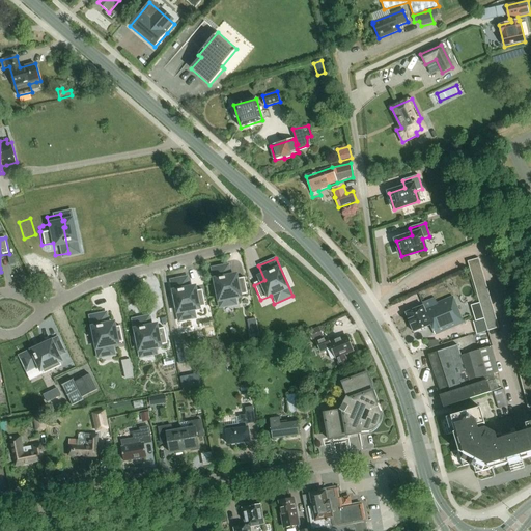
[(479,260),(469,263),(470,271),(481,267),(479,260)]
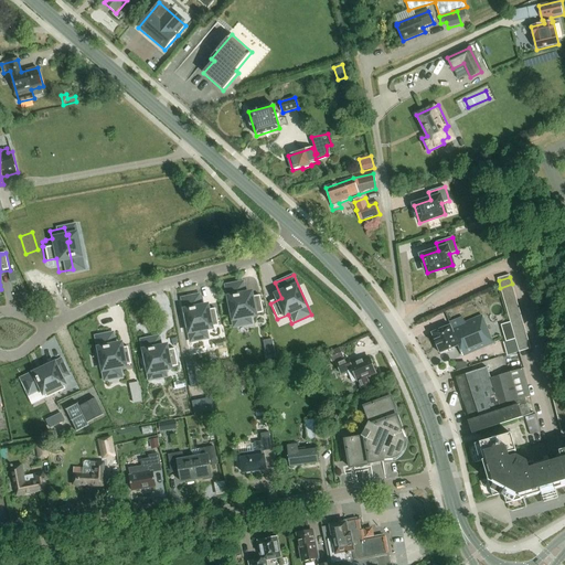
[(512,284),(500,288),(502,295),(514,291),(512,284)]
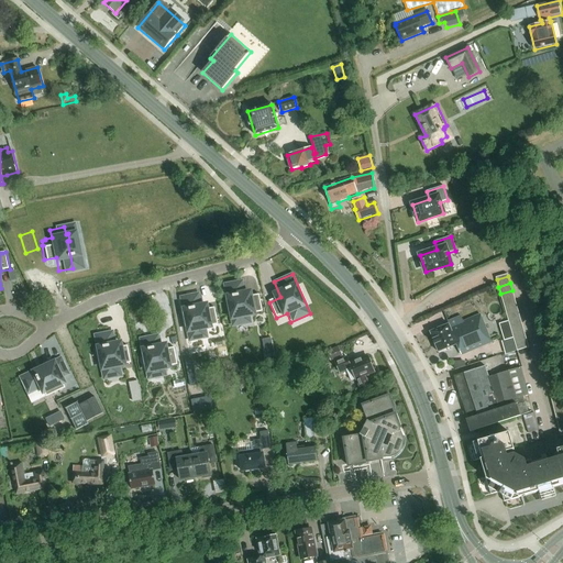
[(235,285),(224,287),(232,328),(253,324),(252,320),(251,315),(262,312),(263,312),(262,308),(260,295),(247,297),(244,284),(235,285)]
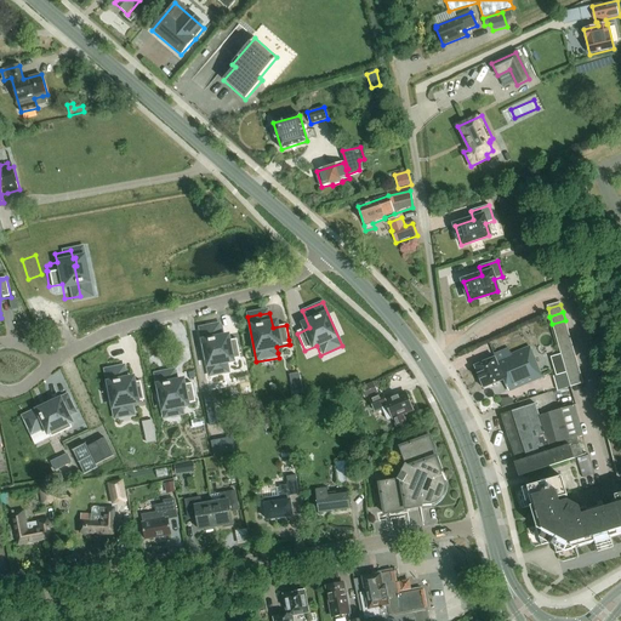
[(565,320),(552,324),(554,332),(568,329),(565,320)]
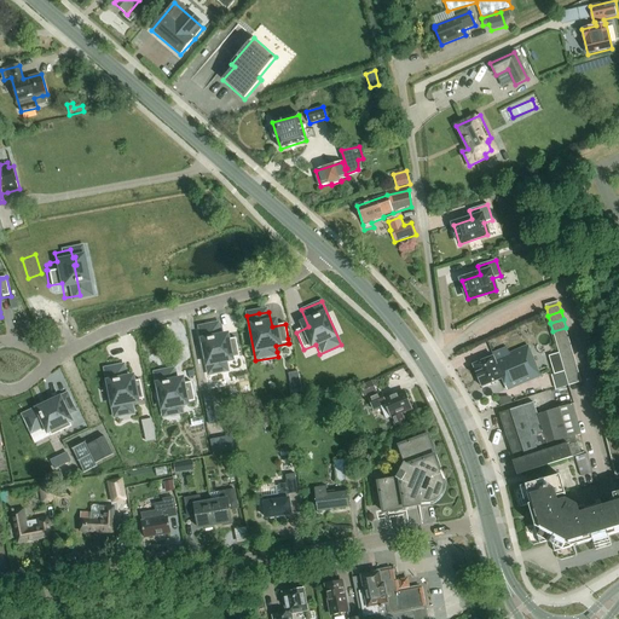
[(220,325),(198,330),(207,375),(229,370),(227,360),(241,358),(236,339),(223,341),(220,325)]
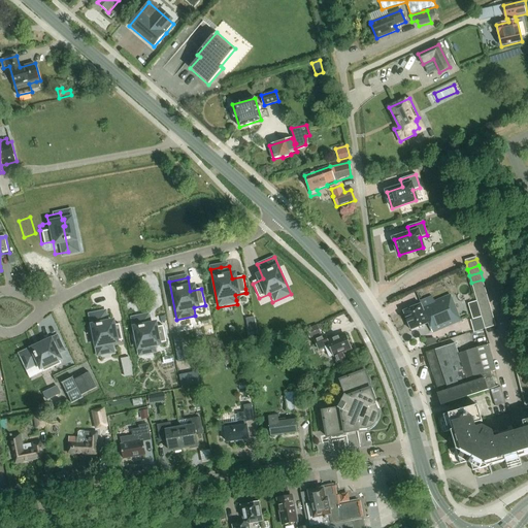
[(483,279),(471,283),(473,289),(485,286),(483,279)]
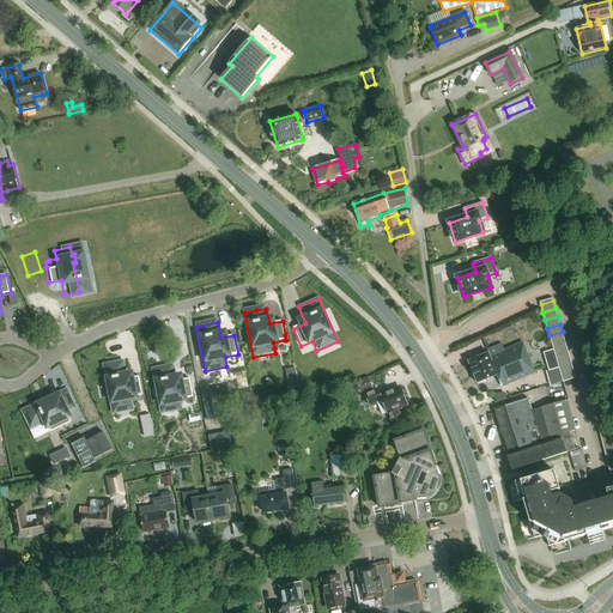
[(563,332),(550,335),(552,344),(565,340),(563,332)]
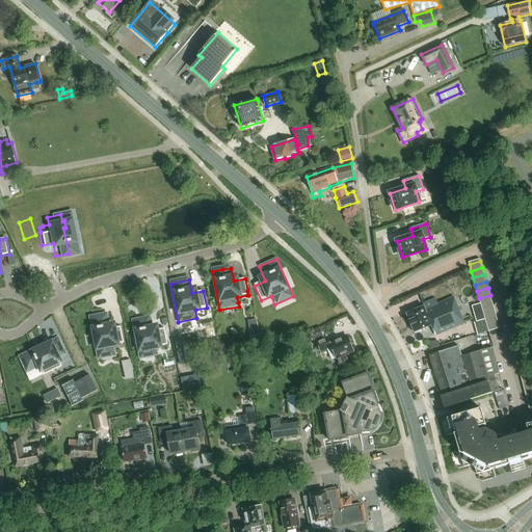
[(490,295),(479,298),(481,303),(481,304),(493,301),(490,295)]
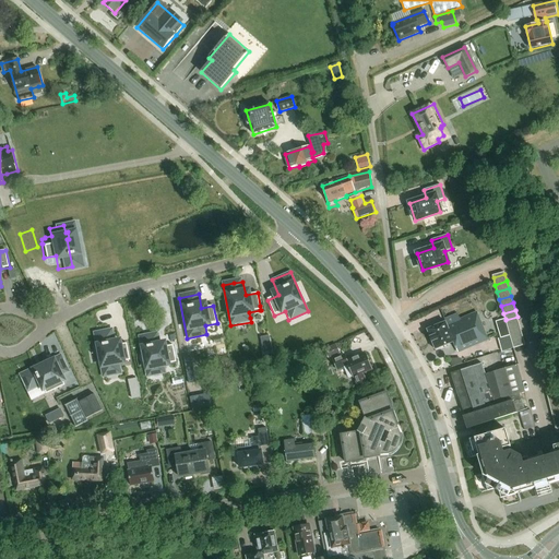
[(444,320),(445,322),(427,330),(436,349),(453,342),(458,353),(488,340),(477,312),(460,319),(458,314),(444,320)]
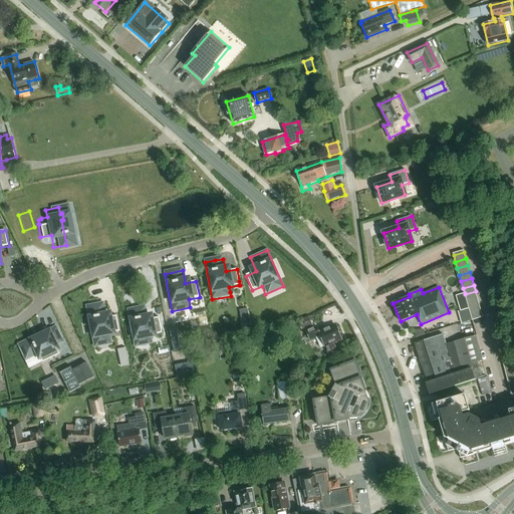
[(476,291),(465,294),(467,301),(477,298),(476,291)]
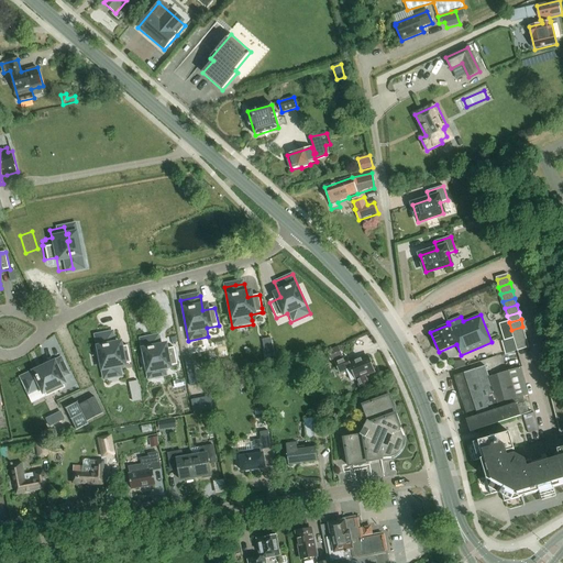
[(509,321),(499,323),(505,341),(514,339),(514,337),(511,330),(509,322),(509,321)]
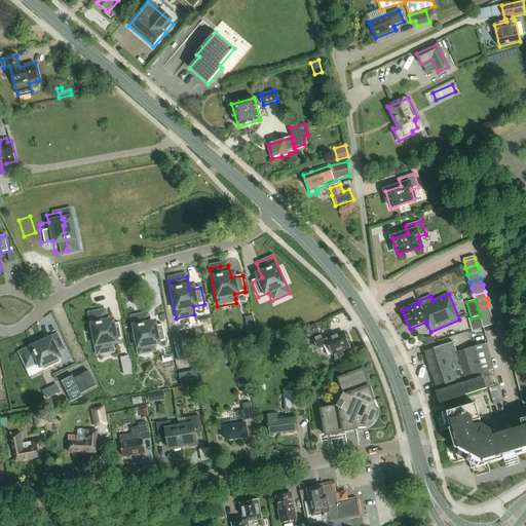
[(488,305),(478,308),(480,314),(490,311),(488,305)]
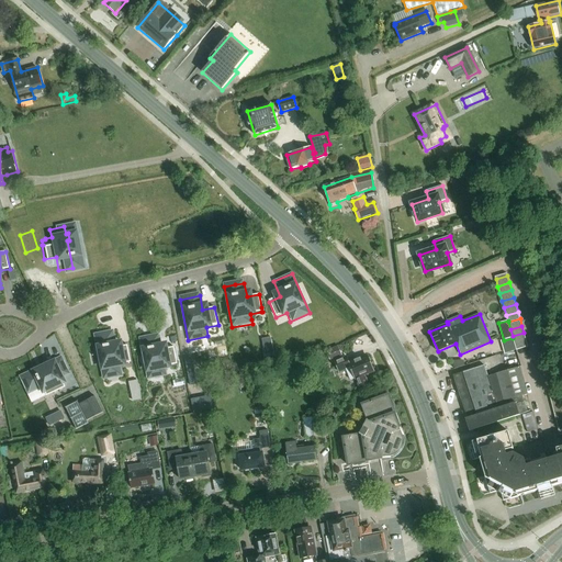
[(113,333),(93,337),(101,378),(121,373),(120,364),(132,362),(127,345),(115,347),(113,333)]
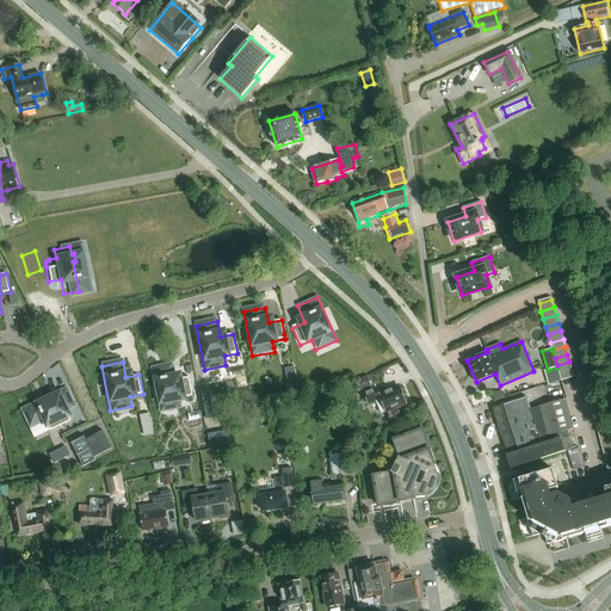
[(569,362),(557,365),(557,368),(560,374),(572,370),(569,362)]
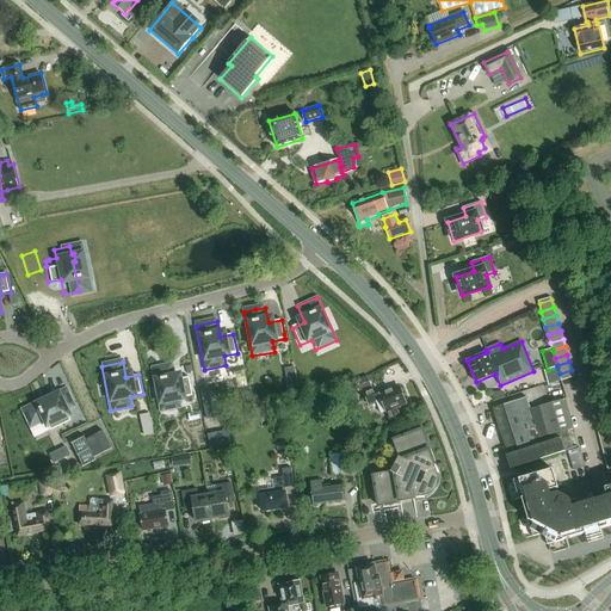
[(173,364),(152,369),(153,377),(159,403),(160,413),(183,408),(181,407),(180,402),(180,399),(193,396),(190,377),(177,380),(174,374),(173,364)]
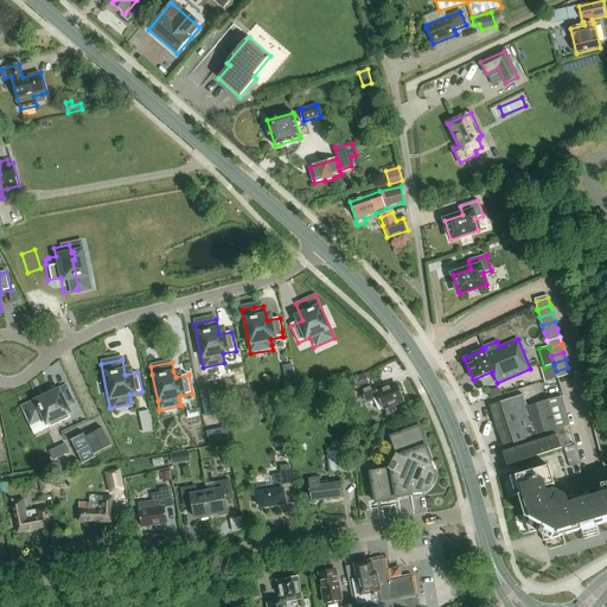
[(544,368),(542,369),(545,382),(558,378),(556,371),(554,365),(544,368)]
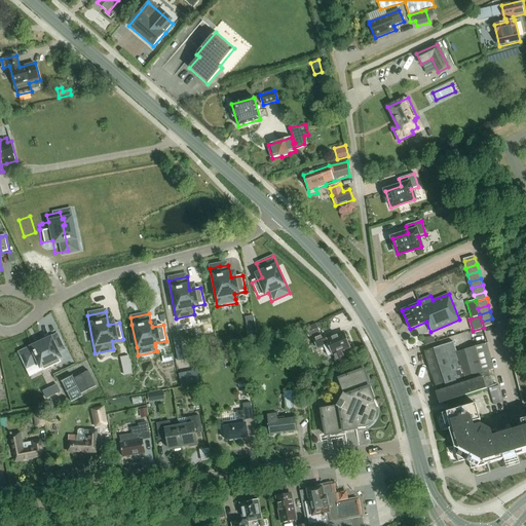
[(492,318),(482,322),(484,328),(494,325),(492,318)]
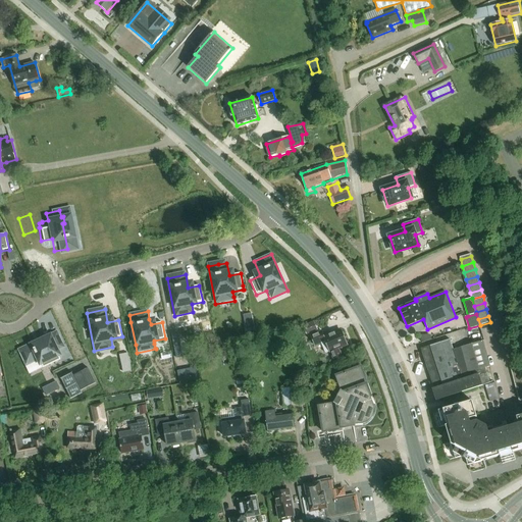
[(314,321),(303,325),(303,326),(307,334),(317,329),(314,321)]
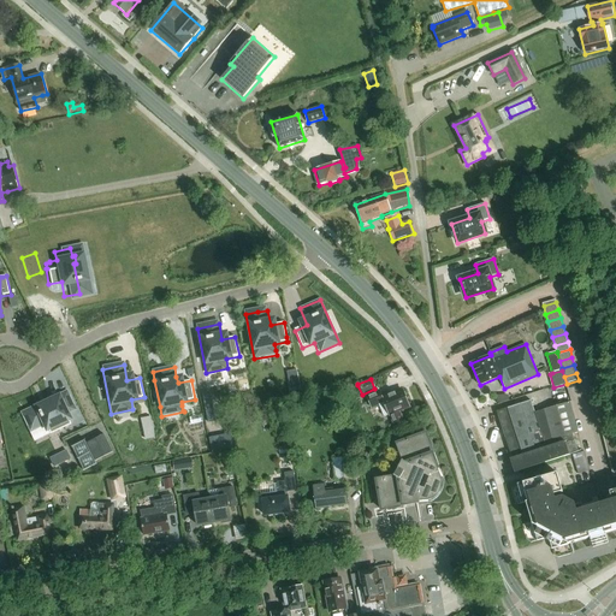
[(591,388),(593,396),(606,392),(604,385),(591,388)]
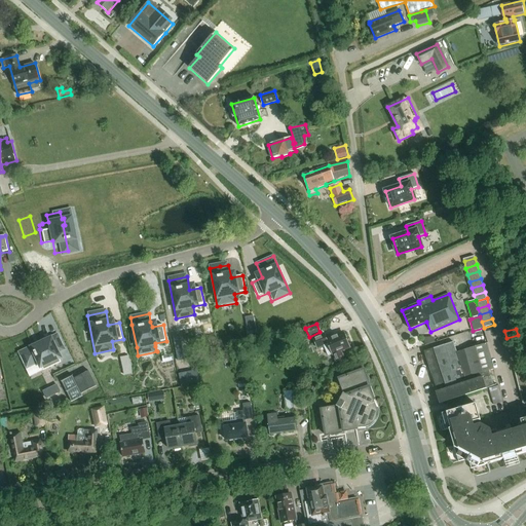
[(54,332),(20,348),(27,366),(39,360),(44,371),(59,364),(62,363),(57,352),(63,349),(54,332)]
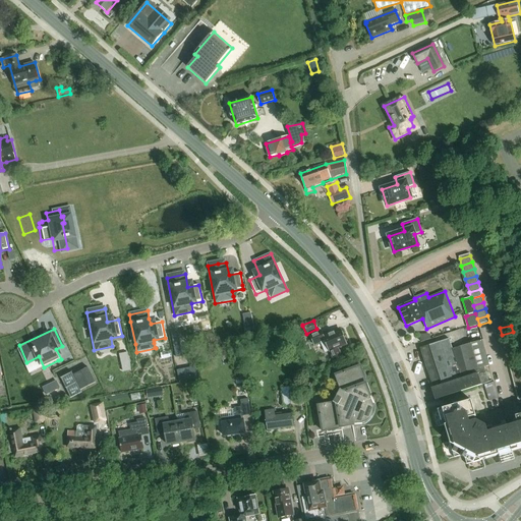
[(322,331),(310,336),(314,346),(322,343),(326,353),(329,352),(330,352),(333,359),(341,356),(338,349),(347,345),(341,330),(324,337),(322,331)]
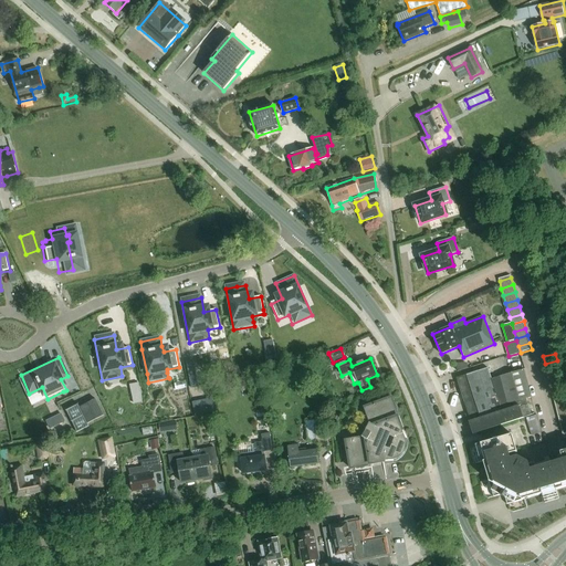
[(545,364),(547,371),(558,368),(557,360),(545,364)]
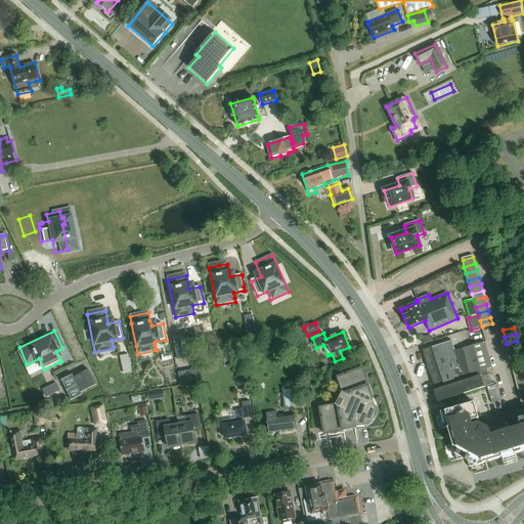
[(433,342),(432,335),(422,337),(423,344),(433,342)]
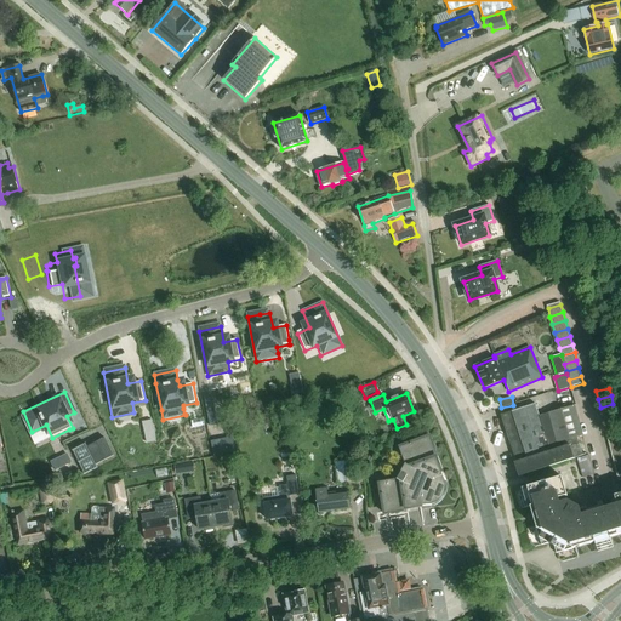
[(574,459),(570,446),(580,444),(577,438),(582,437),(574,405),(548,414),(539,416),(535,404),(501,415),(517,462),(514,463),(519,477),(574,459)]
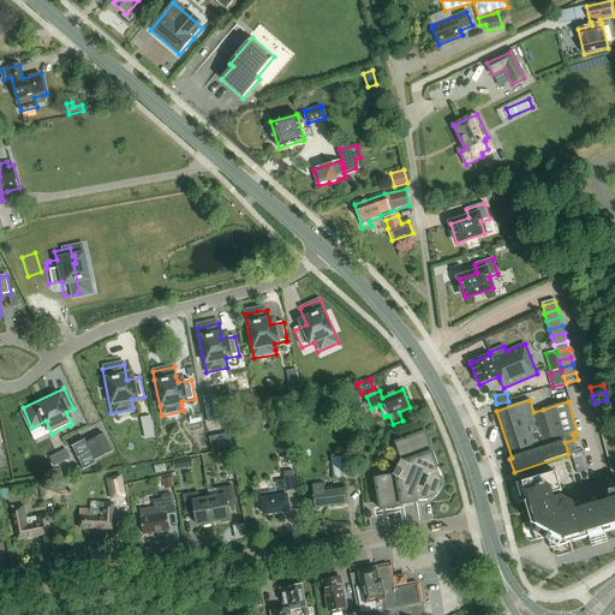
[(595,404),(596,411),(609,407),(607,400),(595,404)]
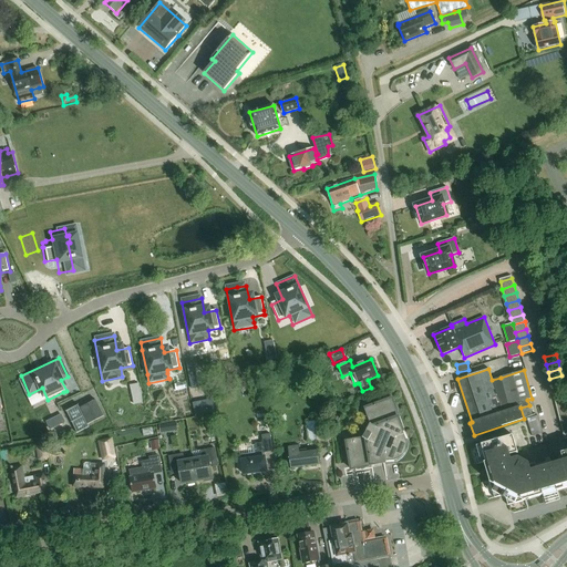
[(549,379),(552,387),(564,383),(562,375),(549,379)]
